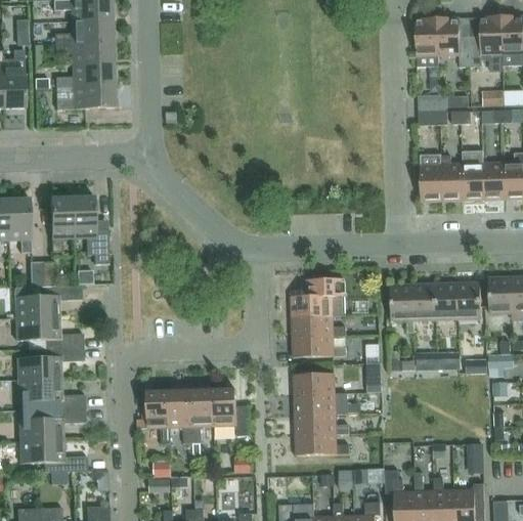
[(70,9),(70,20),(111,19),(110,0),(51,0),(52,9),(70,9)]
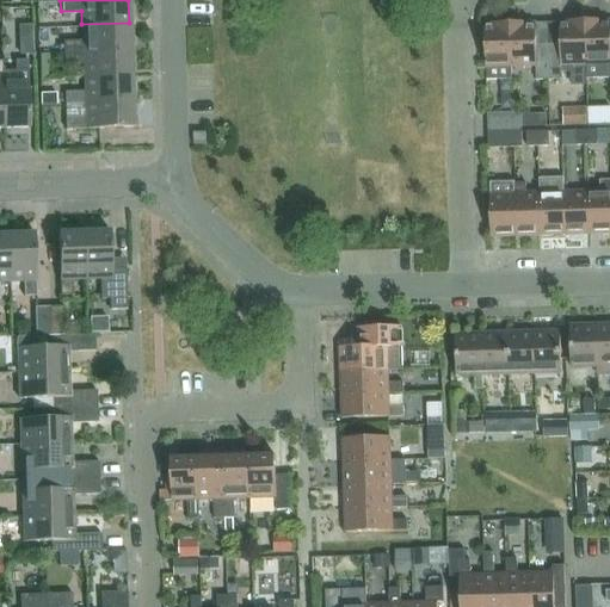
[(546,43),(547,76),(561,76),(561,62),(585,61),(584,18),(559,19),(560,42),(546,43)]
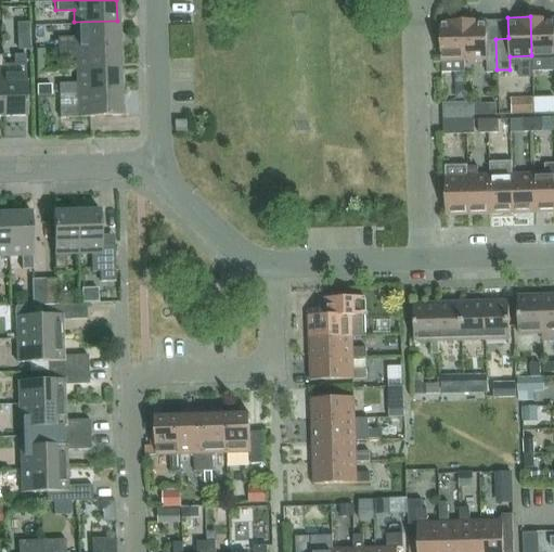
[(530,16),(531,55),(532,68),(553,67),(553,37),(553,16),(530,16)]
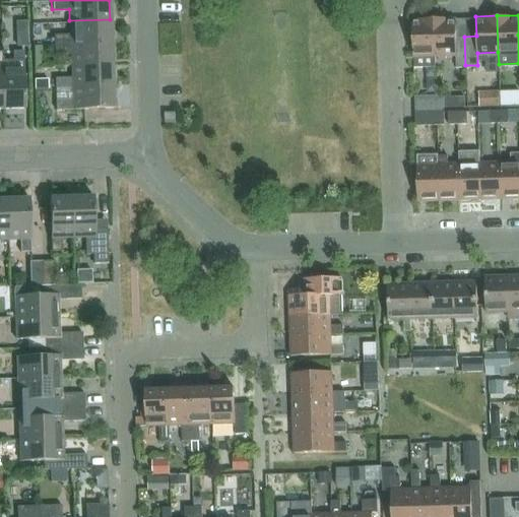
[(433,17),(434,54),(455,53),(455,65),(465,65),(464,37),(455,37),(454,16),(433,17)]
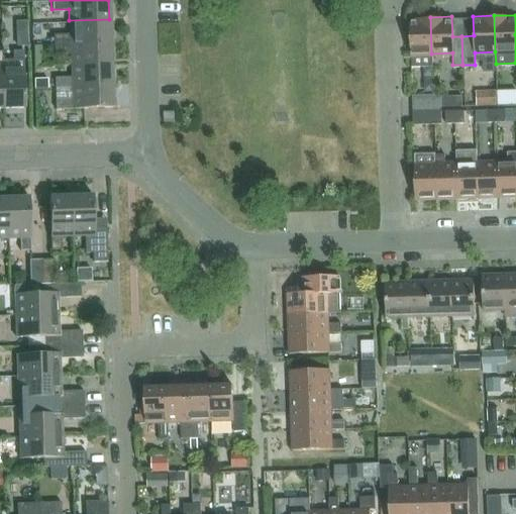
[(432,65),(431,54),(430,17),(409,18),(411,65),(432,65)]
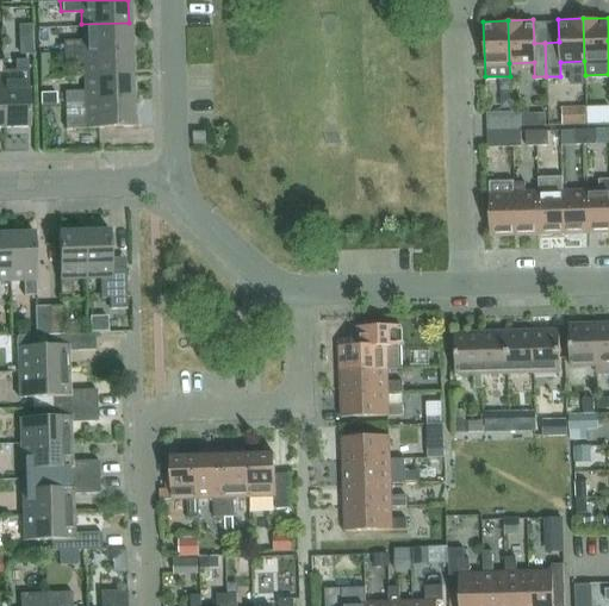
[(62,38),(62,50),(130,48),(129,23),(81,24),(81,37),(62,38)]
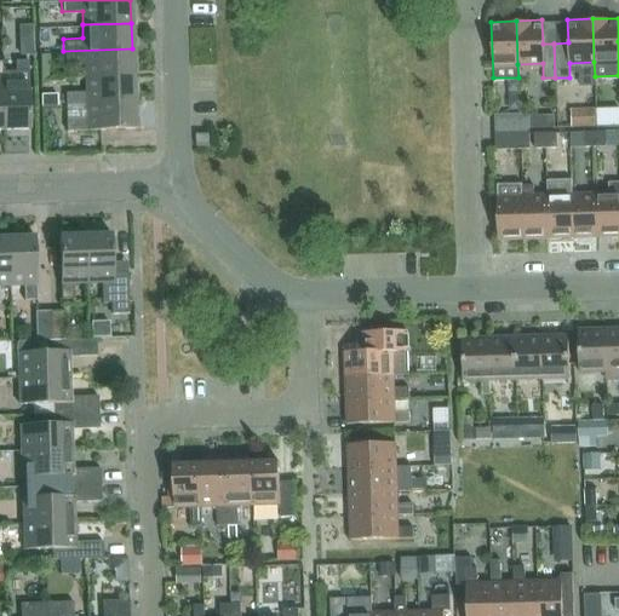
[(32,38),(18,38),(18,53),(32,52),(32,38)]
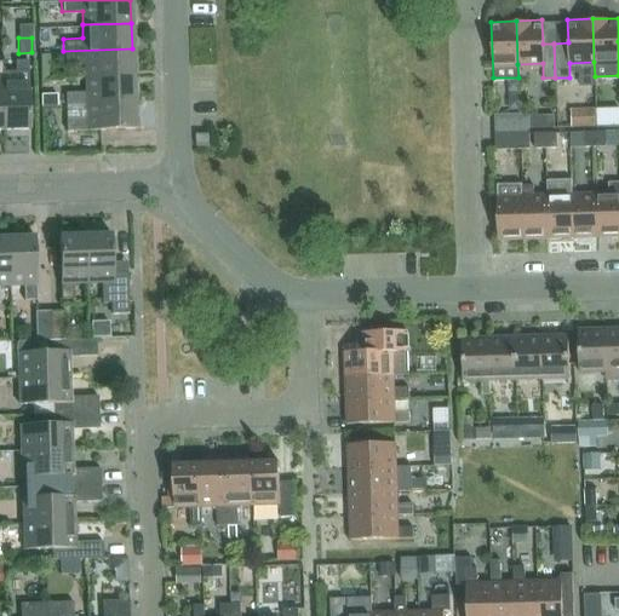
[(84,62),(84,76),(132,74),(132,49),(63,51),(63,63),(84,62)]
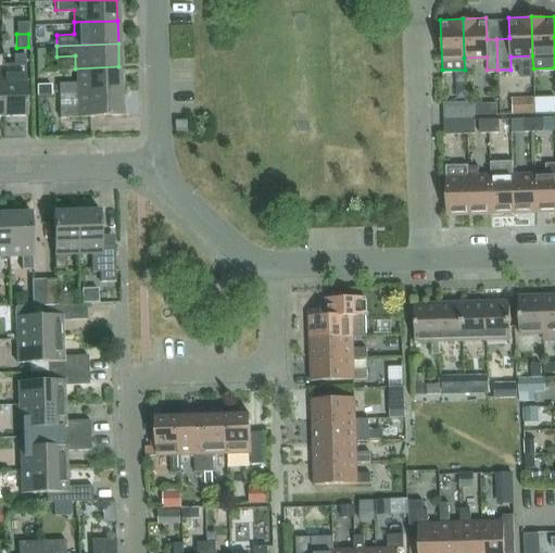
[(13,62),(1,62),(1,71),(0,71),(2,114),(26,114),(24,52),(12,52),(13,62)]
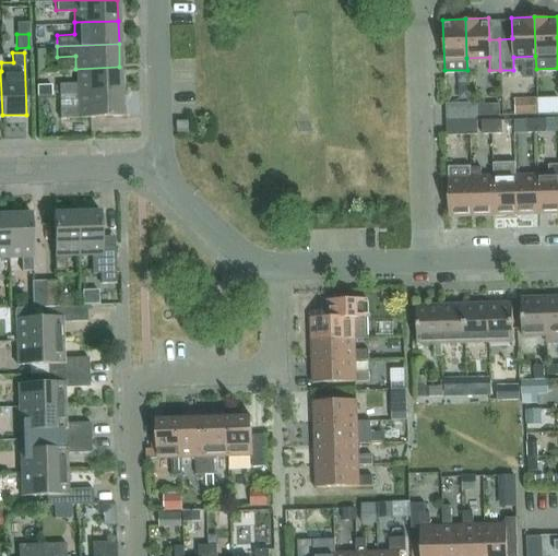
[(58,93),(76,92),(120,91),(119,67),(75,69),(76,81),(58,82),(58,93)]
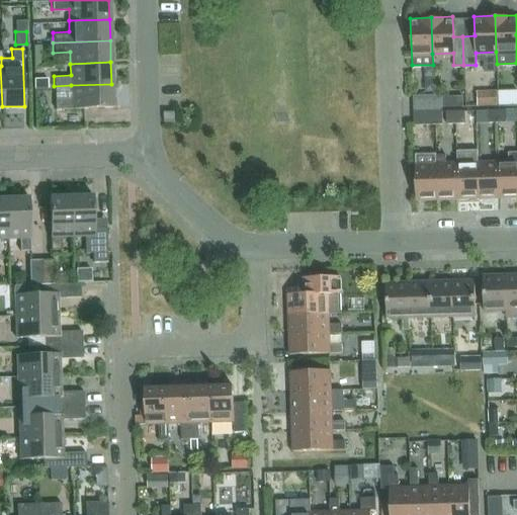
[(42,76),(33,77),(33,86),(47,86),(46,76),(42,76)]
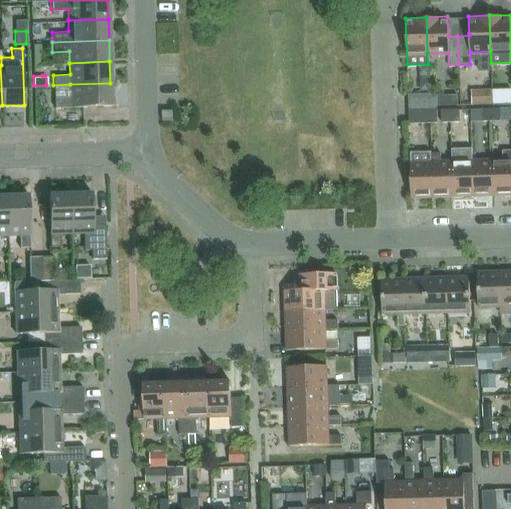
[(111,105),(110,83),(70,84),(70,95),(54,96),(54,106),(111,105)]
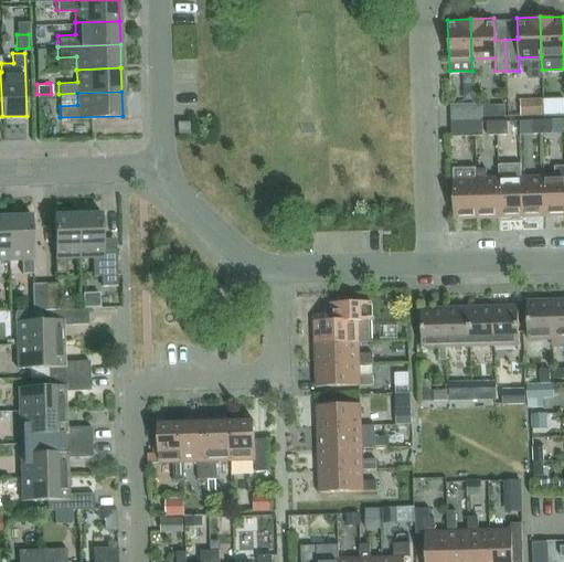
[(543,96),(519,96),(519,113),(519,114),(543,114),(543,113),(543,96)]
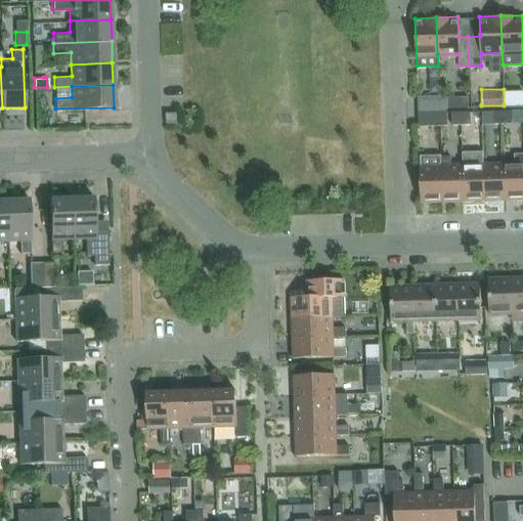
[(417,94),(418,106),(446,106),(445,94),(417,94)]
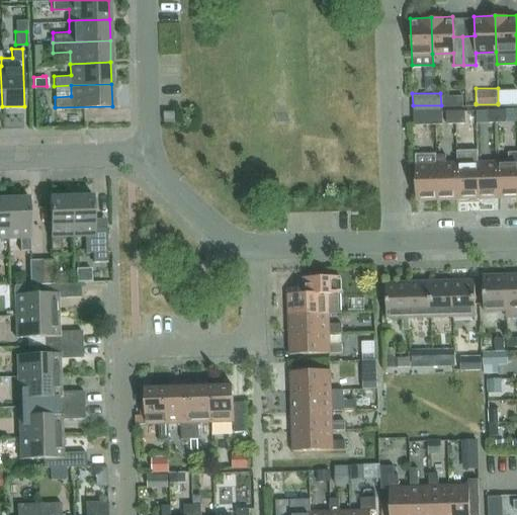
[(461,93),(452,94),(452,104),(462,104),(461,93)]
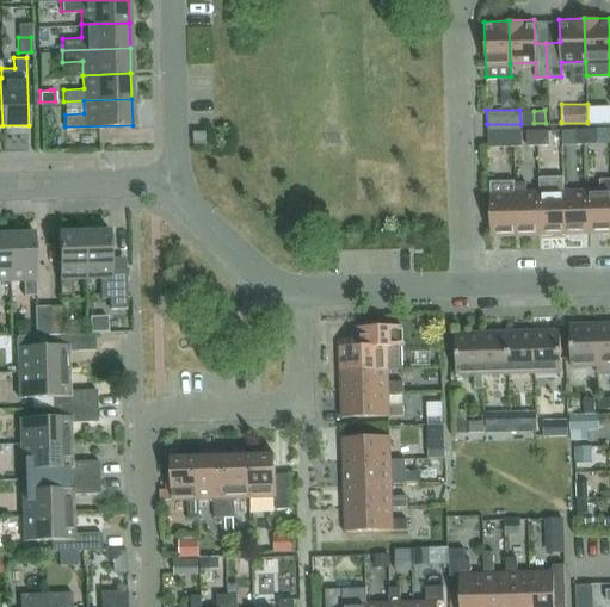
[(596,127),(585,128),(586,142),(597,141),(596,127)]
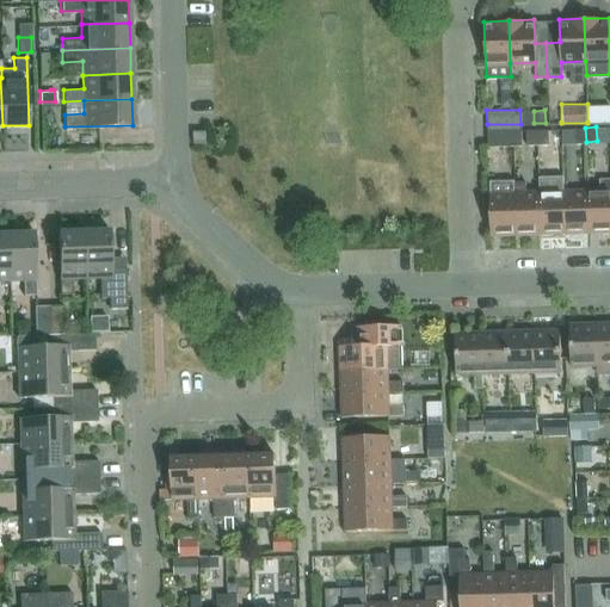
[(586,142),(585,128),(574,128),(574,142),(586,142)]
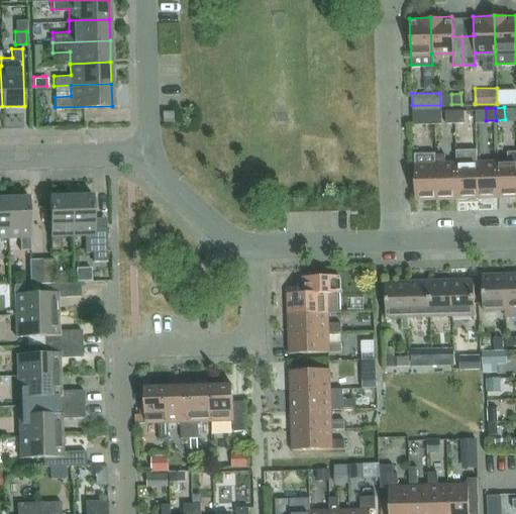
[(440,109),(412,110),(412,122),(440,121),(440,109)]
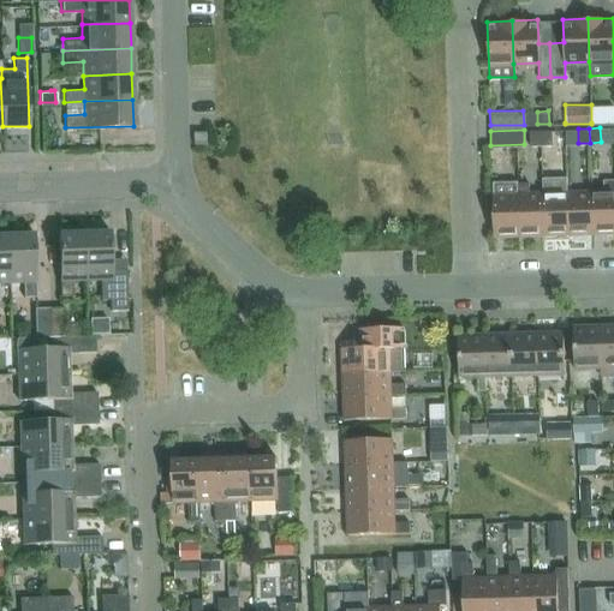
[(541,144),(540,130),(529,130),(530,144),(541,144)]
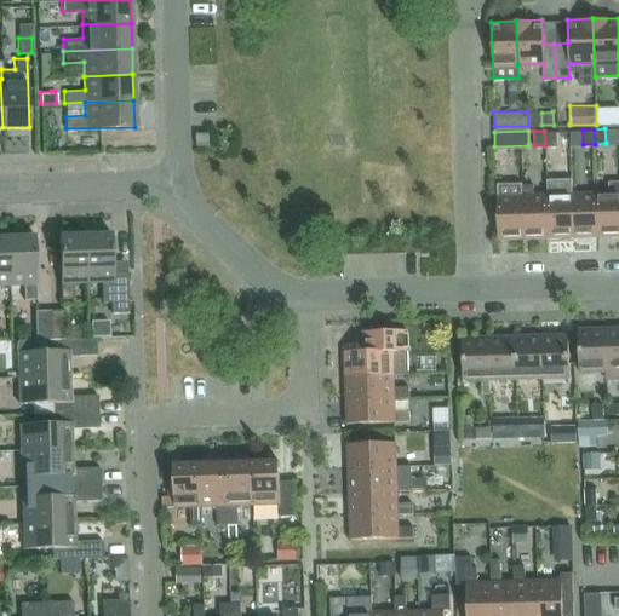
[(555,131),(544,131),(545,145),(556,145),(555,131)]
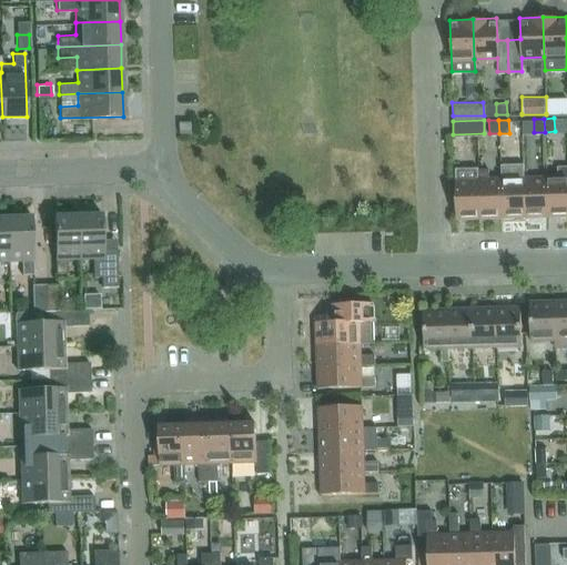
[(180,132),(191,132),(190,121),(179,121),(180,132)]
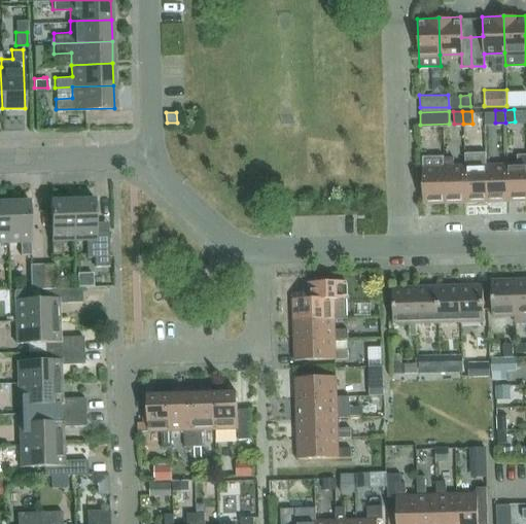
[(516,162),(506,162),(507,199),(525,198),(525,152),(516,152),(516,162)]
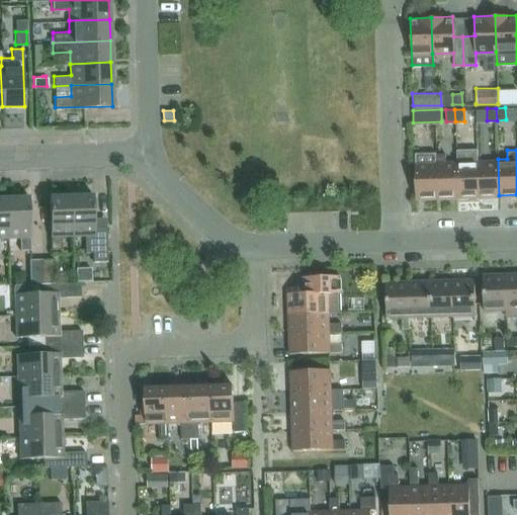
[(435,153),(437,197),(457,197),(456,161),(445,161),(445,152),(435,153)]
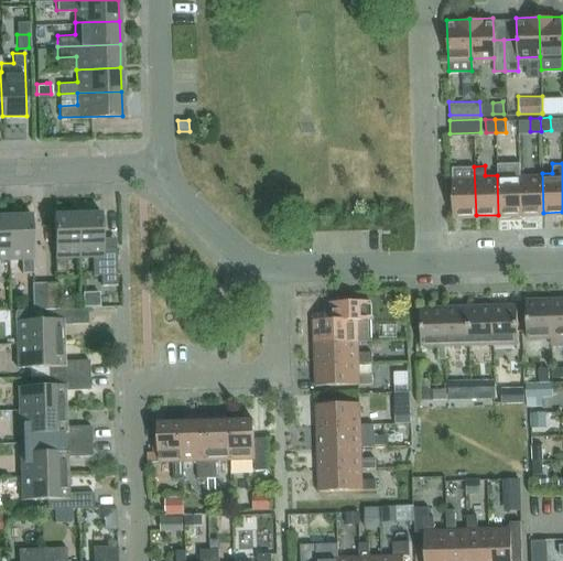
[(453,216),(476,215),(474,166),(464,166),(464,176),(451,176),(453,216)]
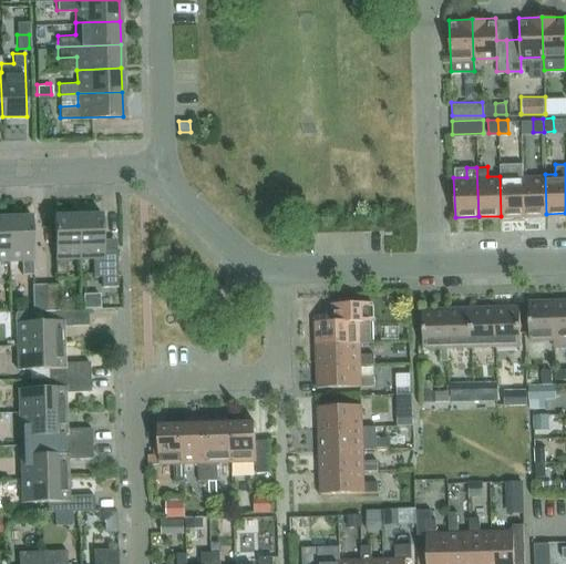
[(522,175),(523,215),(546,214),(545,174),(522,175)]
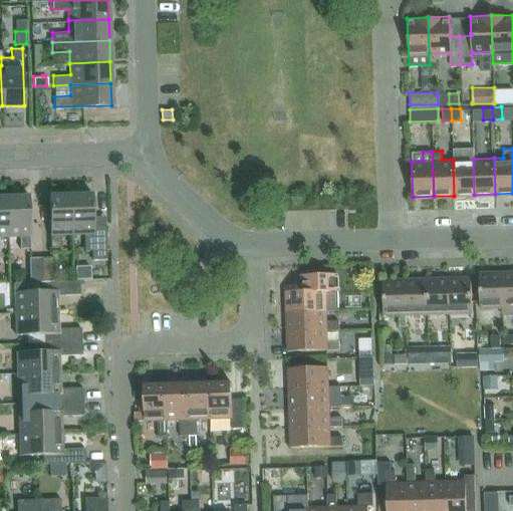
[(454,196),(474,195),(473,159),(453,160),(454,196)]
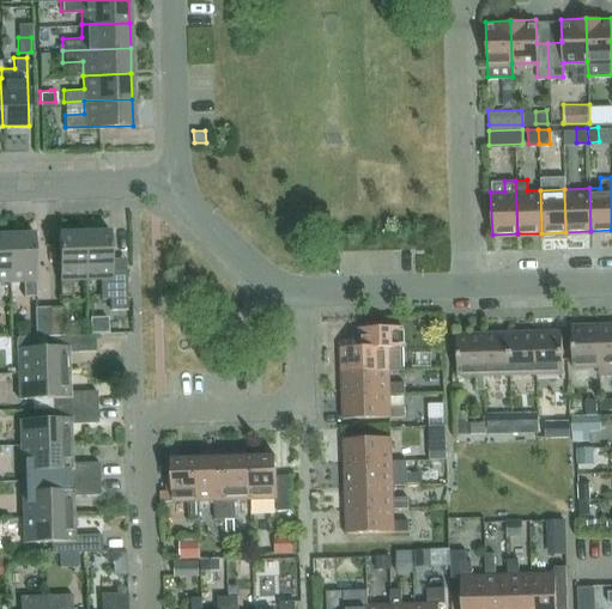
[(59,293),(72,293),(71,278),(85,278),(83,230),(58,231),(59,293)]
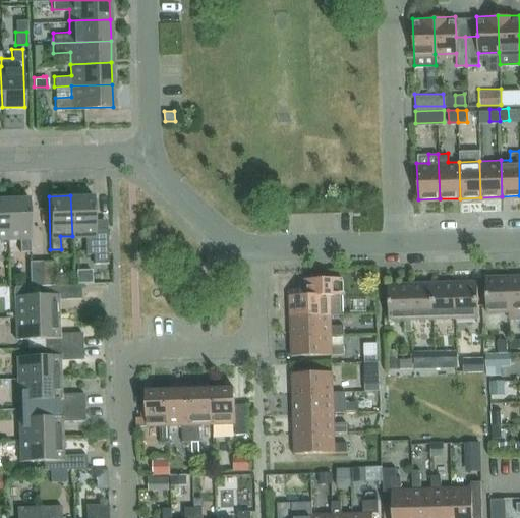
[(107,262),(107,252),(106,228),(94,228),(93,195),(70,195),(72,236),(84,236),(84,253),(92,253),(92,262),(107,262)]
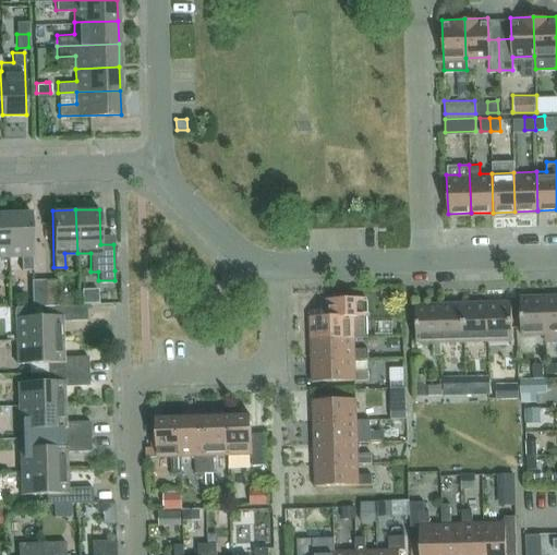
[(31,210),(7,212),(8,255),(20,255),(21,268),(32,268),(31,210)]
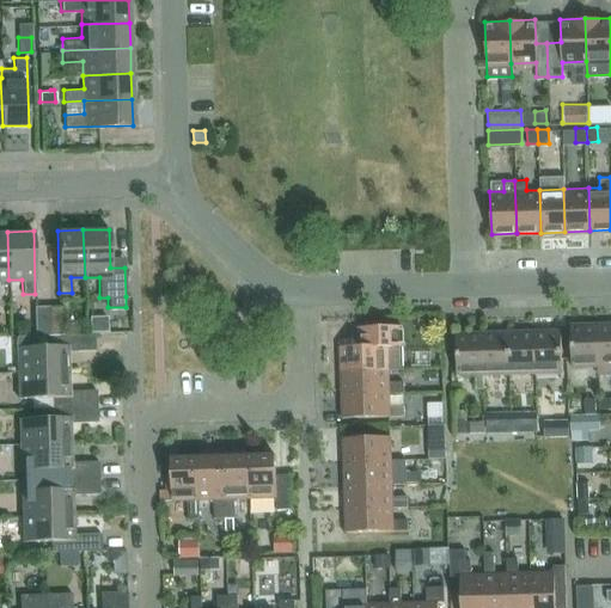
[(34,333),(48,333),(47,305),(34,305),(34,333)]
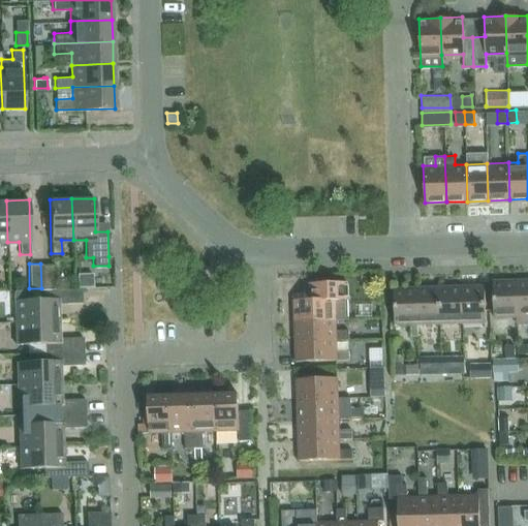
[(41,288),(54,287),(53,264),(40,264),(41,288)]
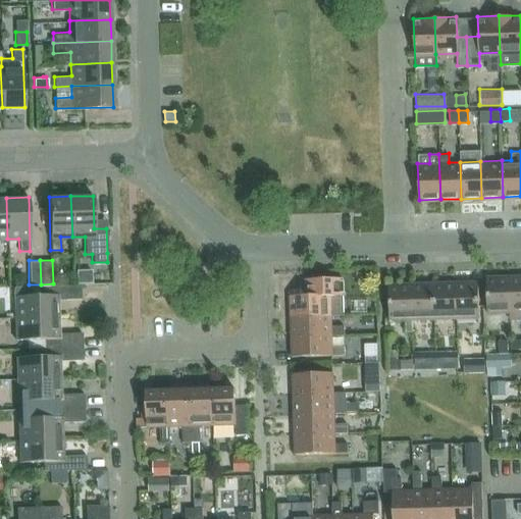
[(520,274),(508,275),(509,311),(509,318),(520,317),(520,274)]
